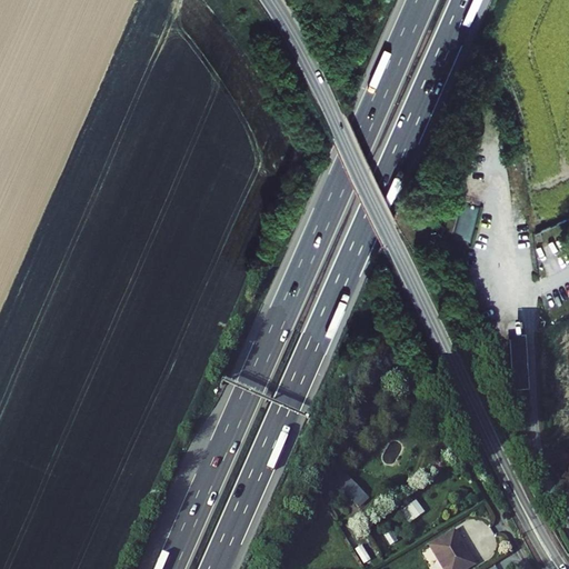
[(346,475),(337,483),(357,502),(365,495),(346,475)]
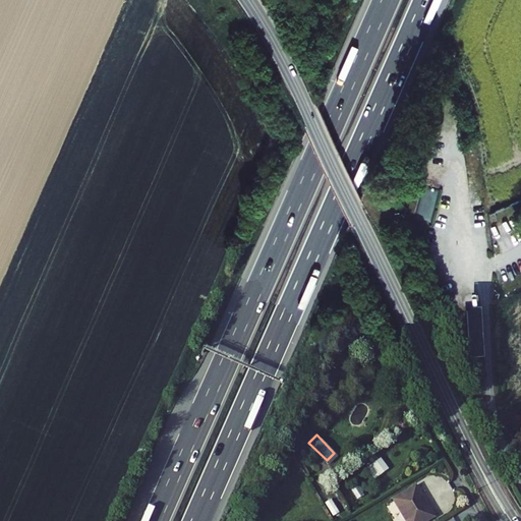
[(334,453),(327,460),(330,464),(338,456),(334,453)]
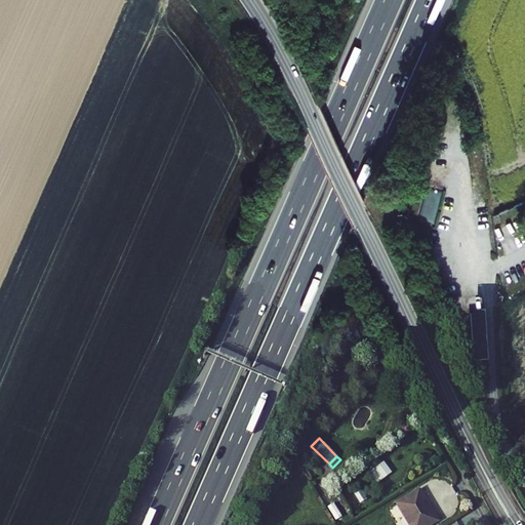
[(386,460),(369,468),(375,481),(392,474),(386,460)]
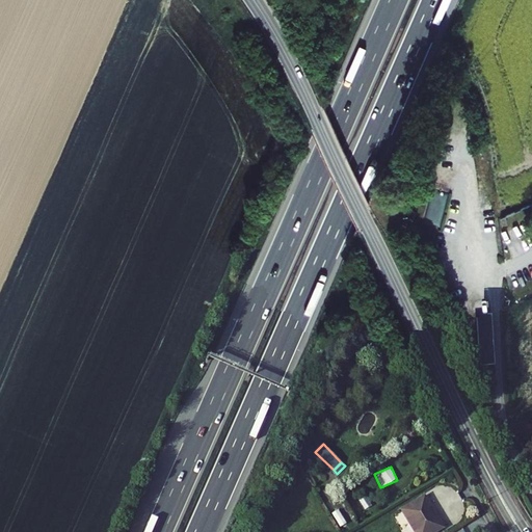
[(402,513),(414,531),(441,531),(444,531),(425,500),(402,513)]
